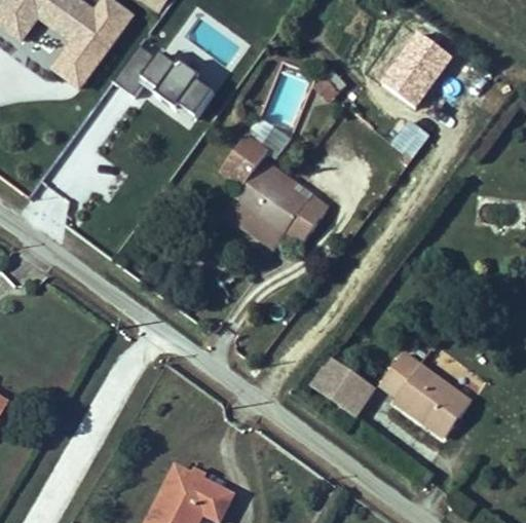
[(55,61),(0,22),(0,65),(34,90),(55,61)]
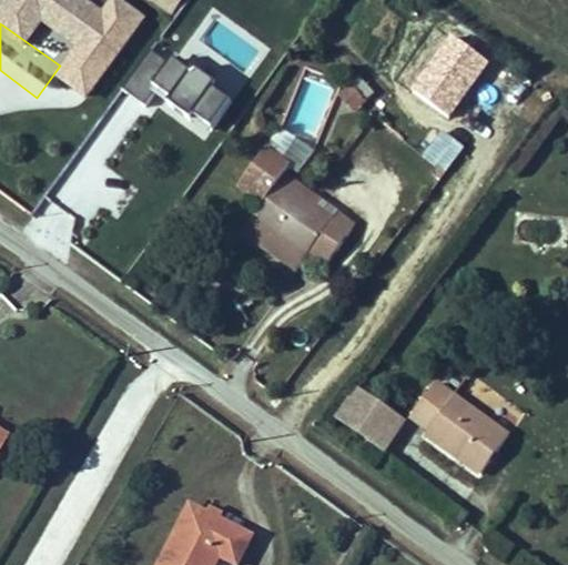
[(205,134),(231,100),(154,43),(122,88),(144,103),(151,94),(205,134)]
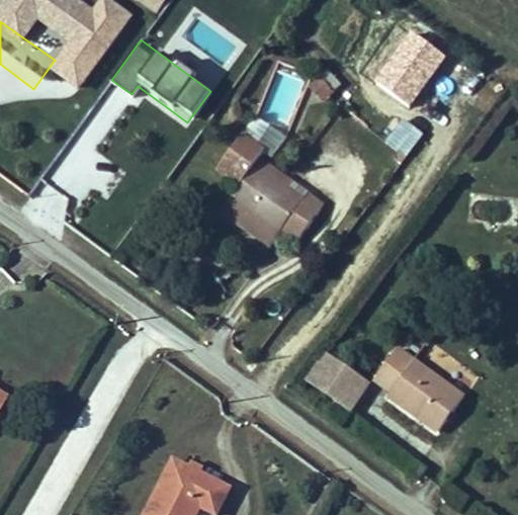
[(384,102),(403,116),(384,140),(404,155),(442,108),(404,78),(384,102)]
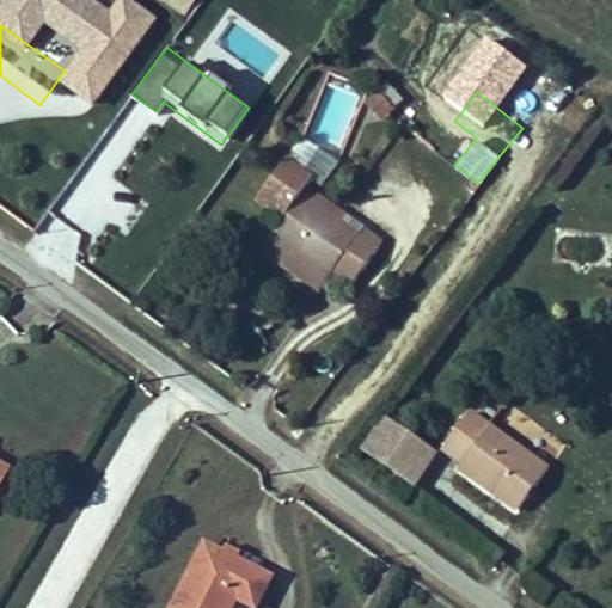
[(305,188),(259,250),(320,292),(331,274),(350,287),(385,235),(366,221),(360,229),(305,188)]
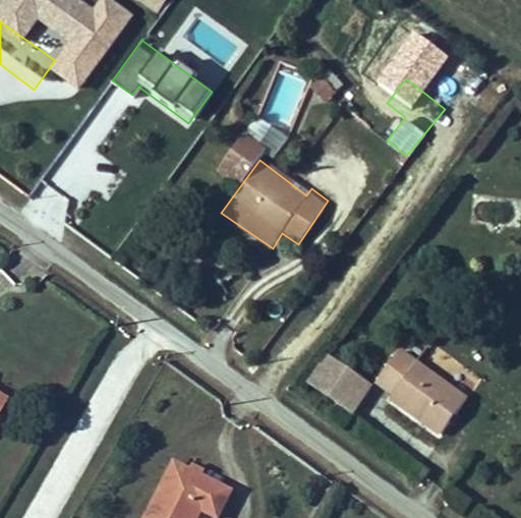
[(401,348),(379,380),(393,392),(390,396),(441,433),(469,396),(401,348)]
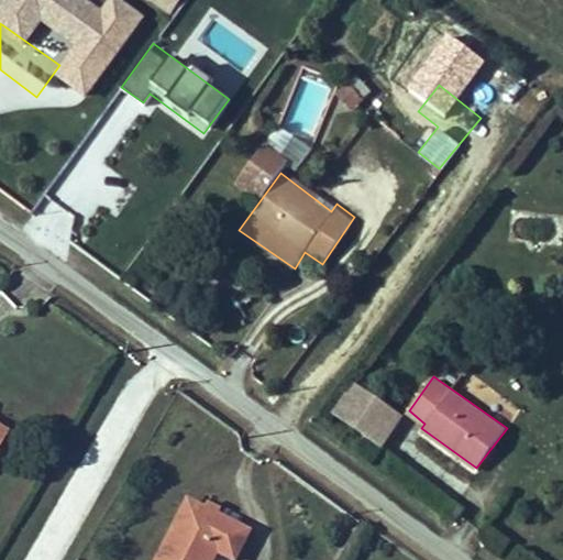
[(352,379),(329,412),(379,448),(403,416),(352,379)]
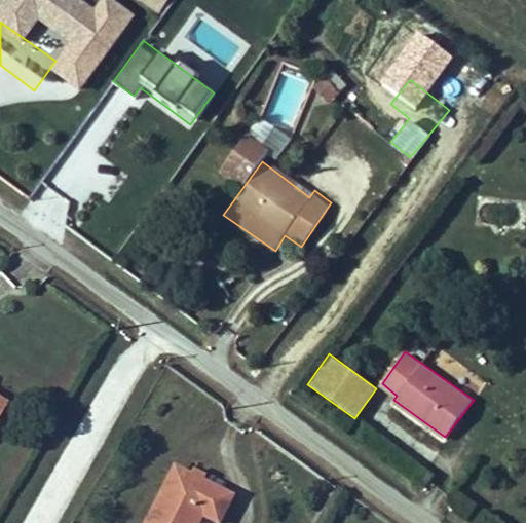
[(175,461),(139,522),(171,522),(184,502),(196,510),(213,485),(175,461)]
